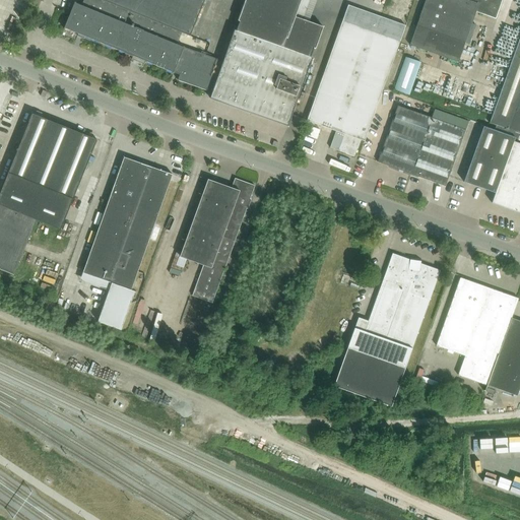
[(177,44),(182,33),(102,0),(87,0),(85,6),(74,2),(64,28),(133,57),(132,60),(144,65),(145,62),(173,73),(174,72),(177,74),(187,48),(184,47),(177,44)]
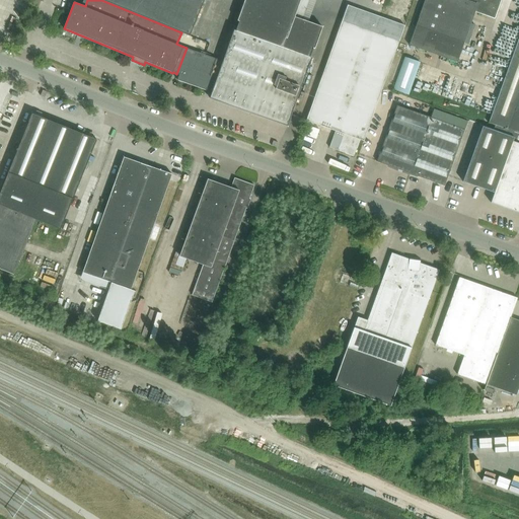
[(101,0),(181,32),(189,35),(203,0),(101,0)]
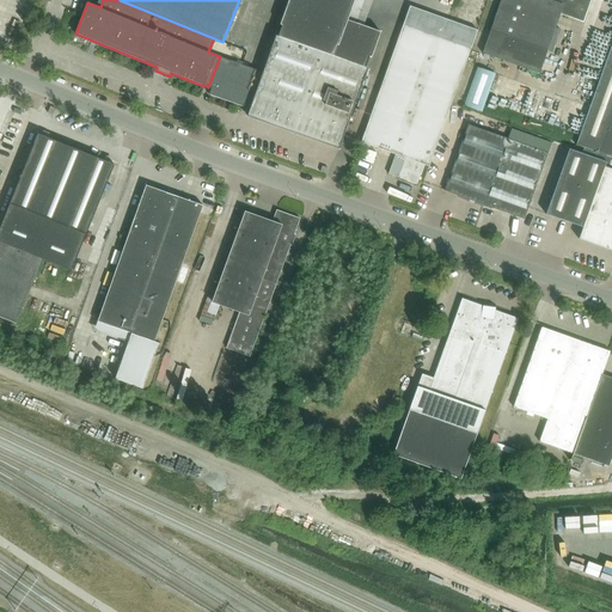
[(262,72),(220,56),(208,87),(212,87),(209,95),(243,106),(244,102),(251,105),(248,116),(338,148),(367,68),(365,67),(368,56),(371,57),(380,31),(347,20),(354,0),(287,0),(280,24),(281,25),(277,36),(275,36),(262,72)]
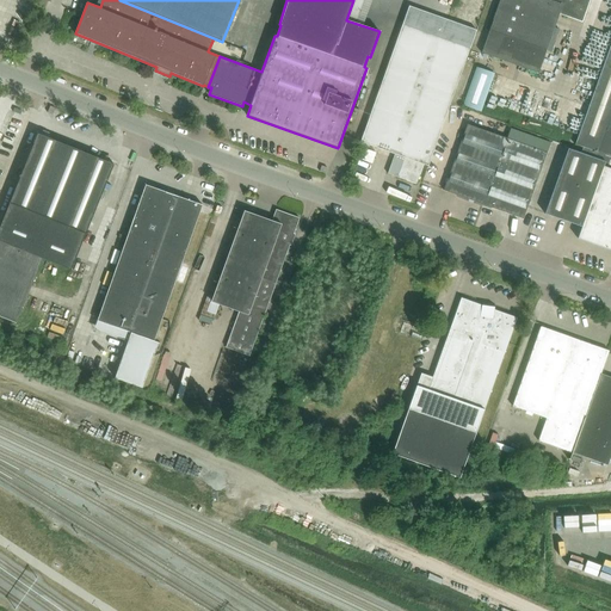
[(554,28),(559,13),(581,20),(588,0),(499,0),(481,54),(538,73),(547,50),(554,28)]
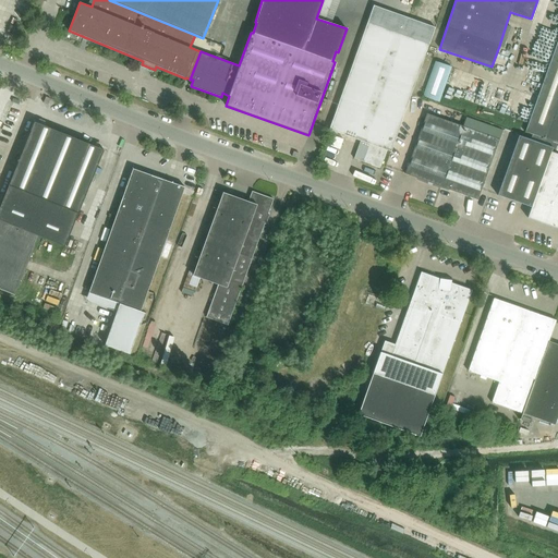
[(373,5),(367,22),(329,130),(361,141),(354,159),(380,169),(387,150),(391,152),(435,27),(373,5)]
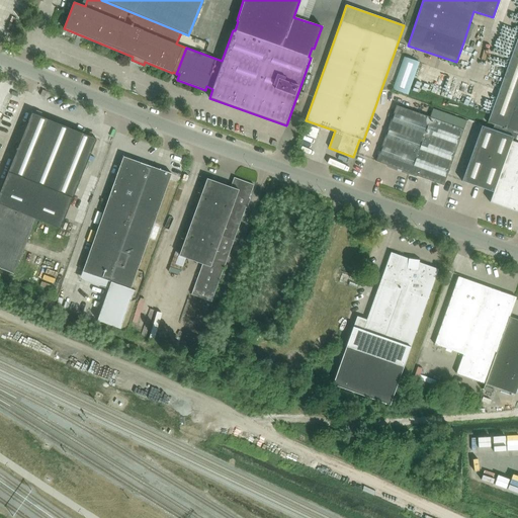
[(469,23),(463,42),(467,44),(473,25),(469,23)]
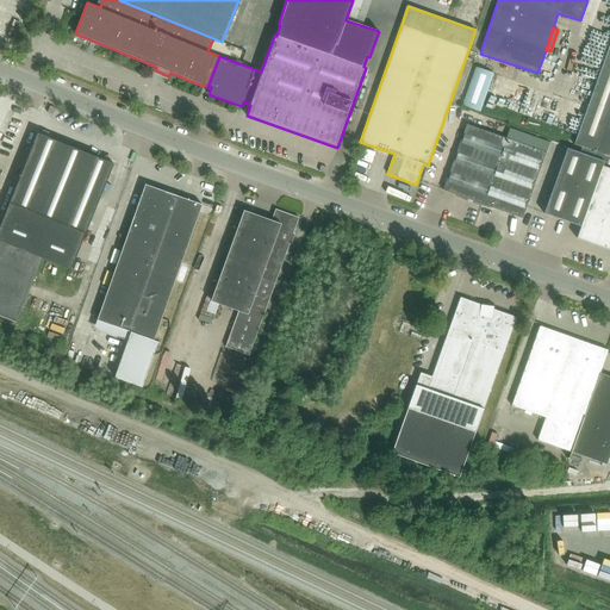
[(582,147),(580,151),(609,162),(609,42),(582,123),(574,144),(582,147)]
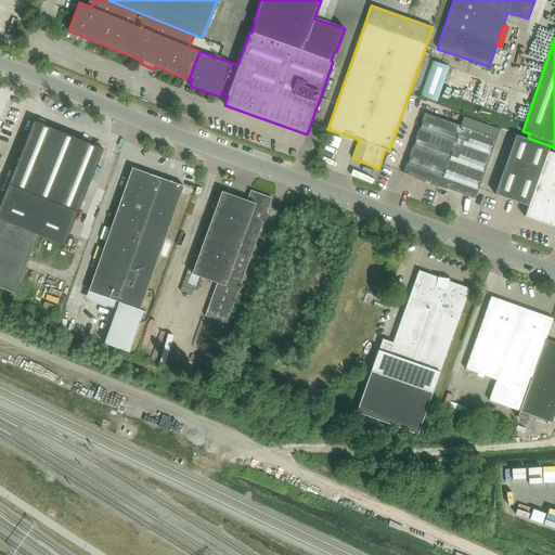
[(434,60),(421,95),(438,101),(450,66),(434,60)]
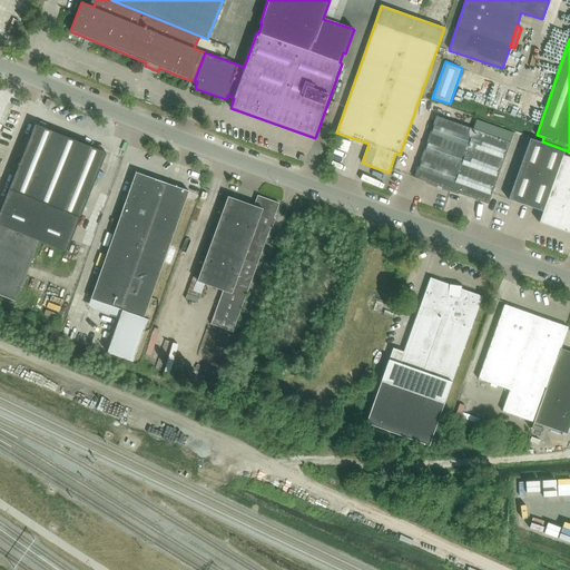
[(451,192),(462,160),(473,129),(436,116),(414,178),(451,192)]
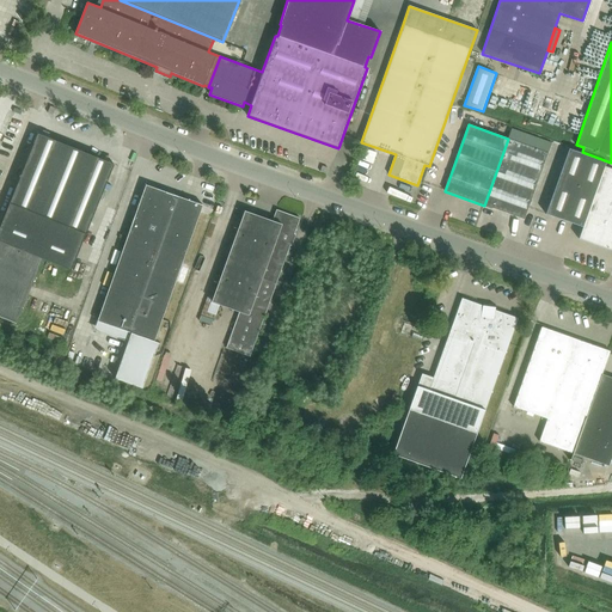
[(0,317),(16,324),(43,259),(71,271),(114,165),(37,134),(0,226),(0,317)]
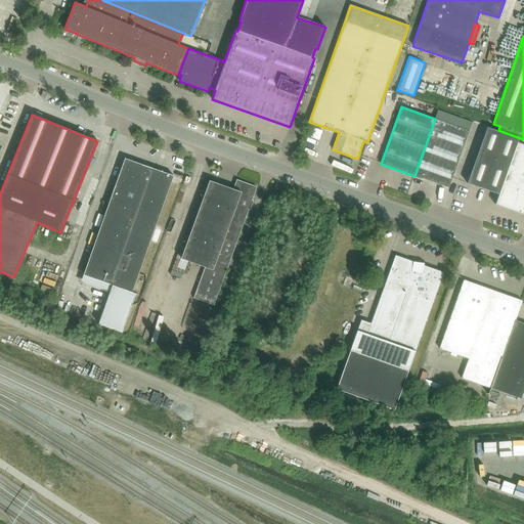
[(435,119),(425,147),(460,160),(470,131),(435,119)]
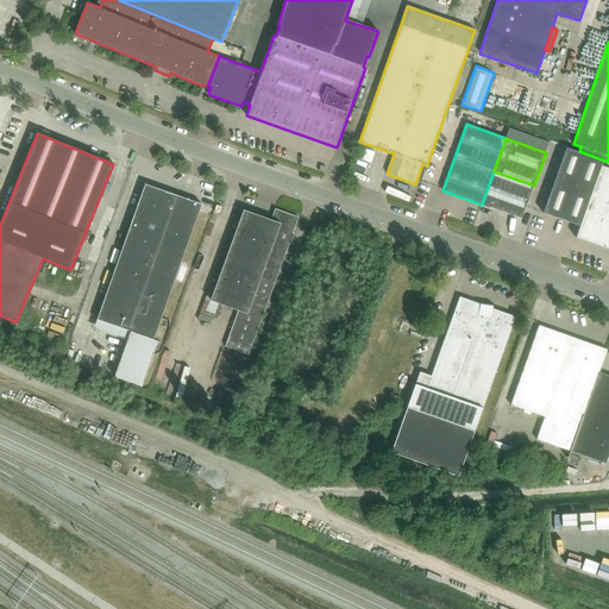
[(608,162),(579,151),(578,152),(566,149),(542,213),(579,226),(576,238),(608,249),(608,162)]
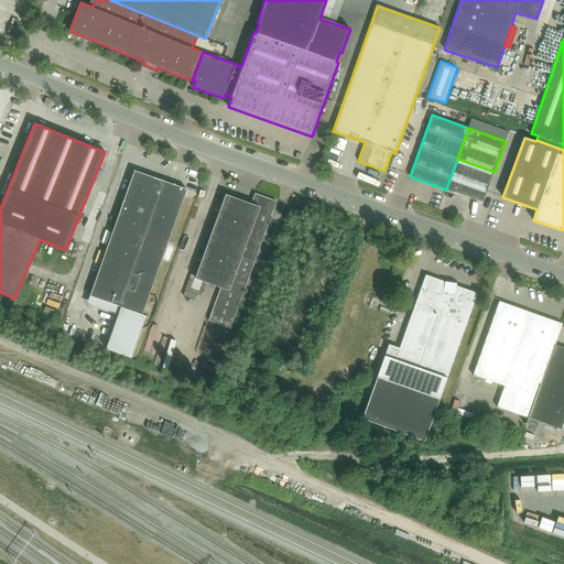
[(484,203),(495,172),(457,159),(446,190),(484,203)]
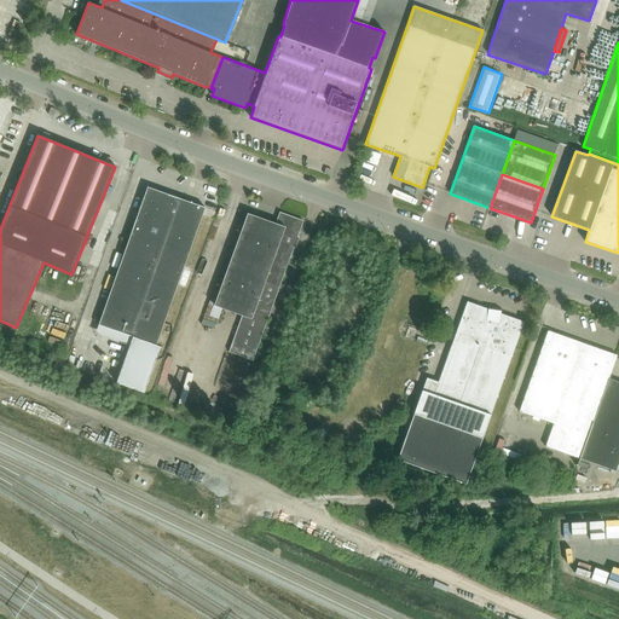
[(146,186),(138,210),(139,210),(98,325),(132,337),(117,383),(144,393),(161,348),(156,346),(204,208),(177,198),(177,197),(146,186)]
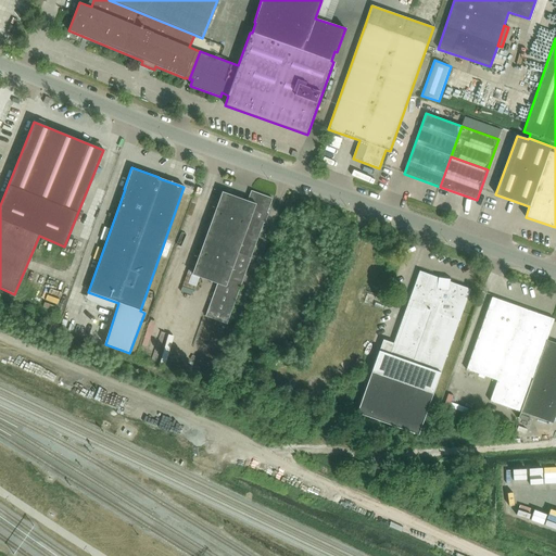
[(272,199),(251,191),(250,190),(247,200),(220,191),(191,274),(200,277),(216,283),(204,315),(226,324),(272,199)]
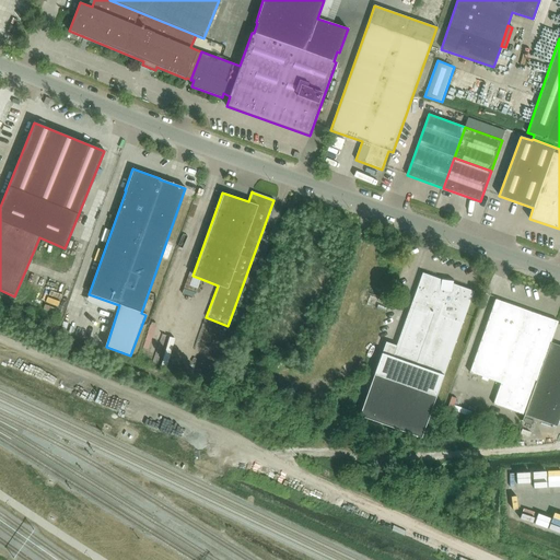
[(444,376),(474,292),(423,273),(393,358),(382,353),(360,416),(421,439),(443,376),(444,376)]
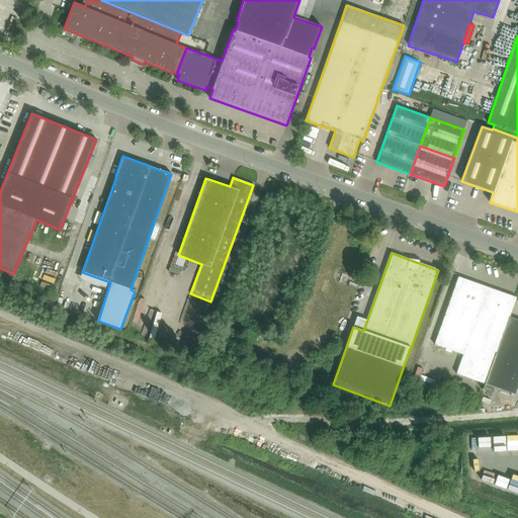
[(178,255),(175,264),(183,267),(186,258),(178,255)]
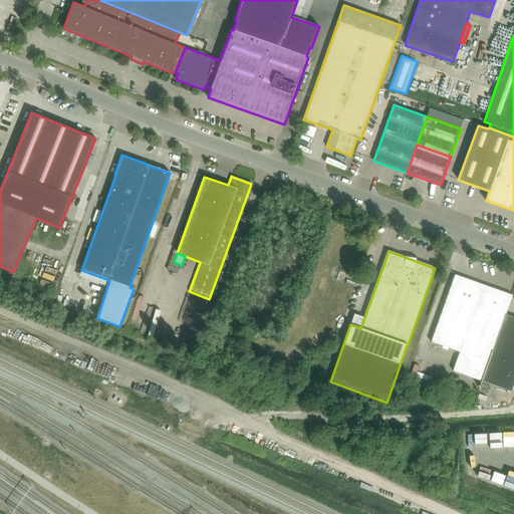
[(482,381),(482,380),(506,314),(512,296),(455,275),(431,342),(459,352),(453,370),(482,381)]
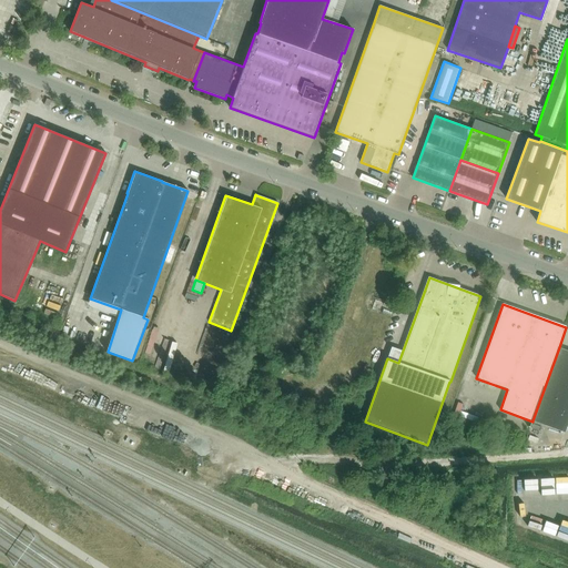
[(533,421),(565,433),(567,423),(567,351),(559,347),(533,421)]
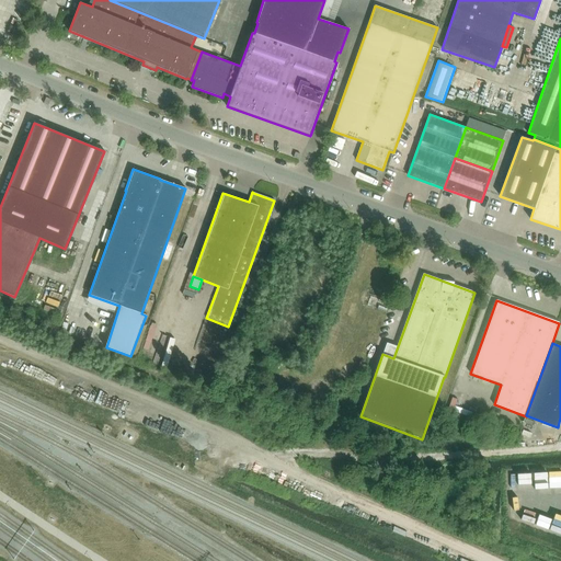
[(517,490),(531,489),(530,472),(516,473),(517,490)]
